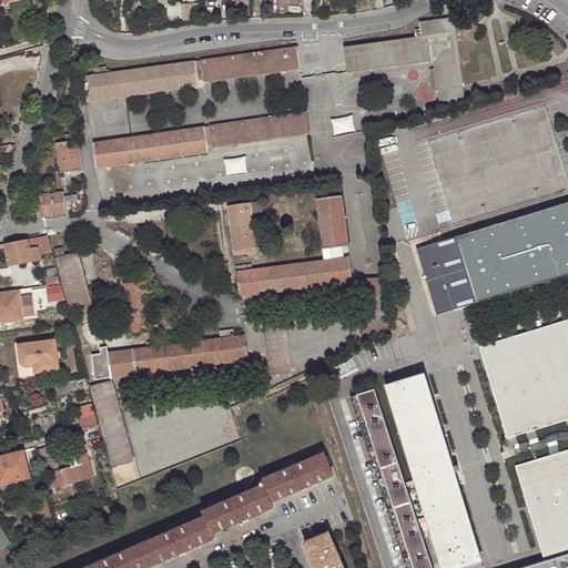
[(196,2),(183,2),(183,19),(196,19),(196,2)]
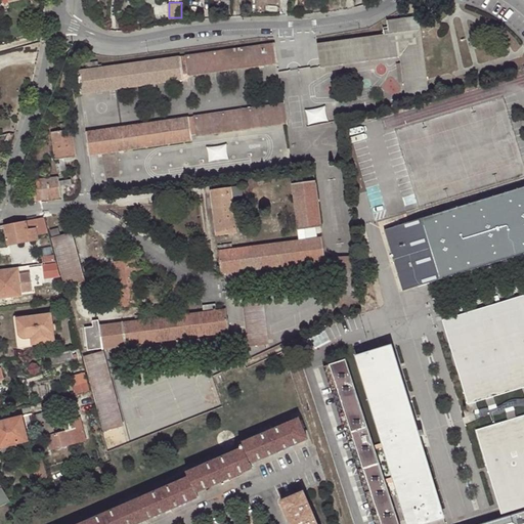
[(427,79),(419,22),(400,23),(400,18),(387,20),(388,29),(384,30),(384,34),(317,43),(319,68),(400,56),(403,83),(427,79)]
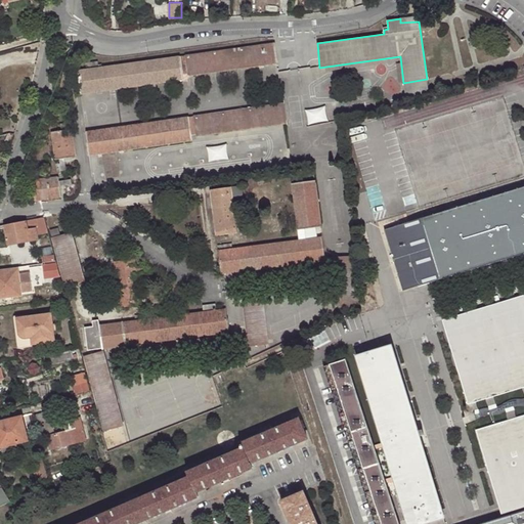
[(277,61),(274,42),(185,55),(188,74),(277,61)]
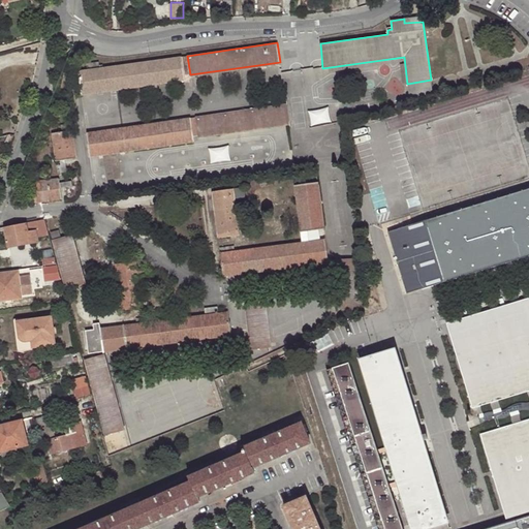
[(181,56),(115,66),(118,89),(184,81),(181,56)]
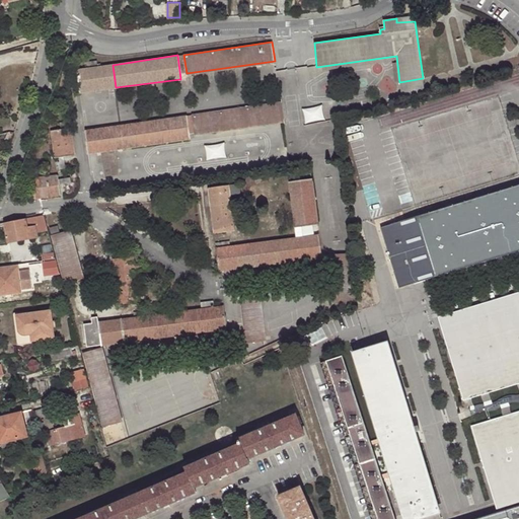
[(86,68),(97,67),(96,60),(85,62),(86,68)]
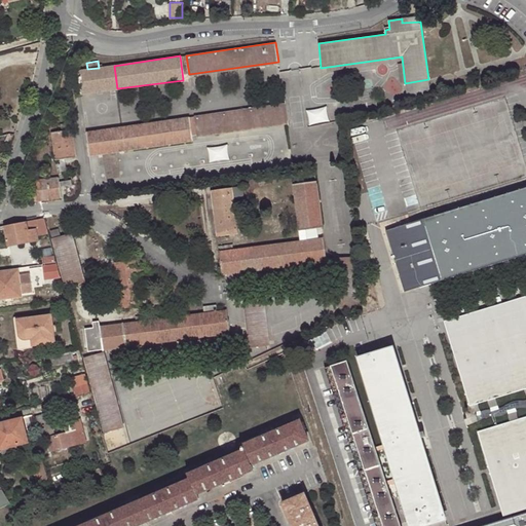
[(117,88),(114,66),(99,68),(87,69),(90,92),(117,88)]
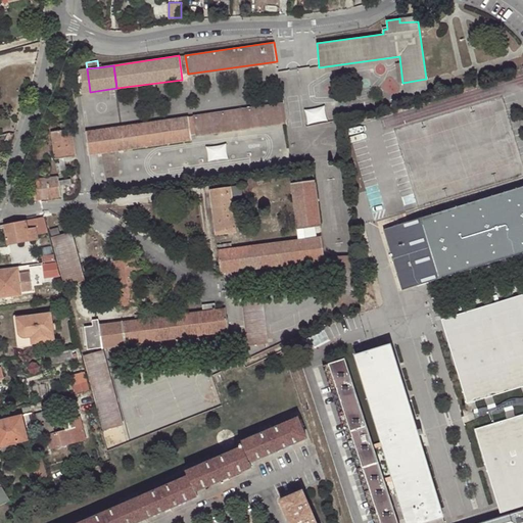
[(81,93),(90,92),(87,68),(78,70),(81,93)]
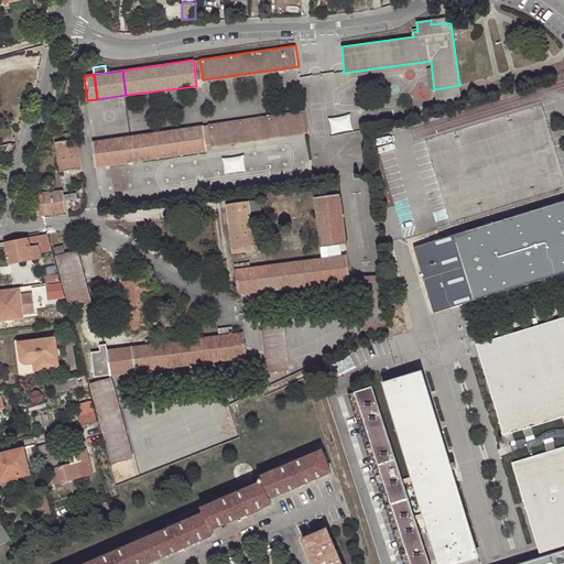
[(307,131),(304,110),(208,125),(210,144),(307,131)]
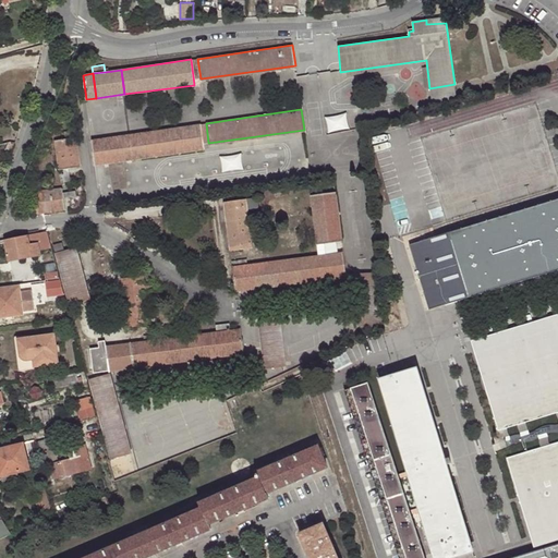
[(348,112),(327,117),(329,131),(350,128),(348,112)]
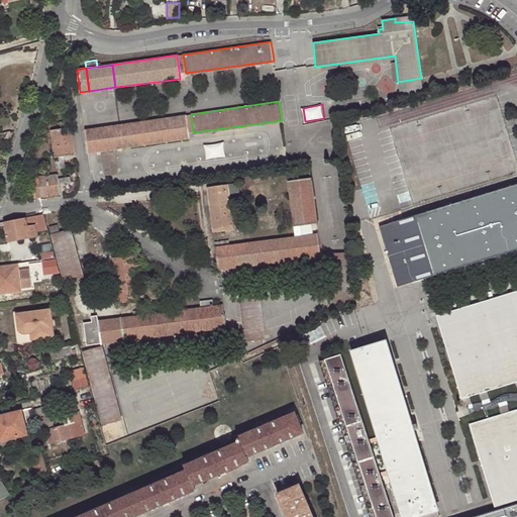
[(185,114),(120,124),(123,147),(189,137),(185,114)]
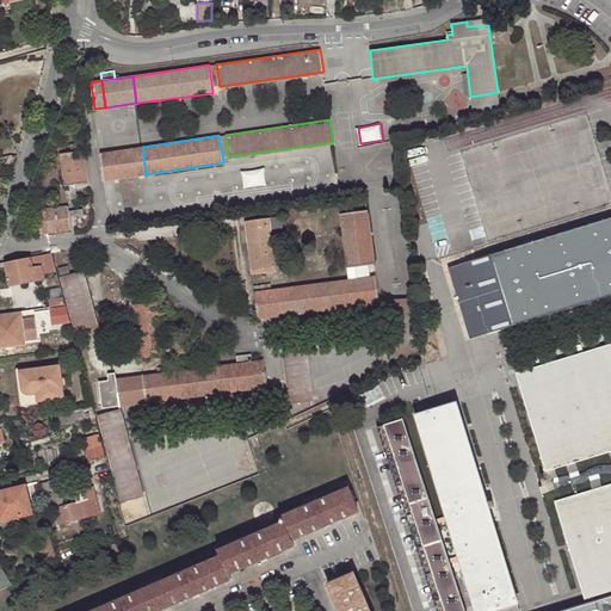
[(146,174),(142,147),(111,152),(115,178),(146,174)]
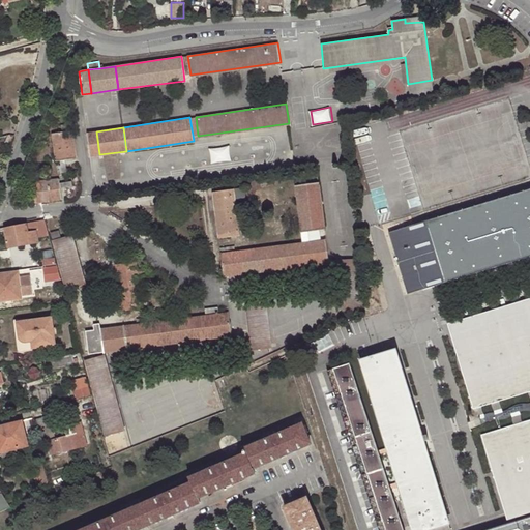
[(60,160),(65,159),(77,158),(72,130),(51,134),(55,162),(60,160)]
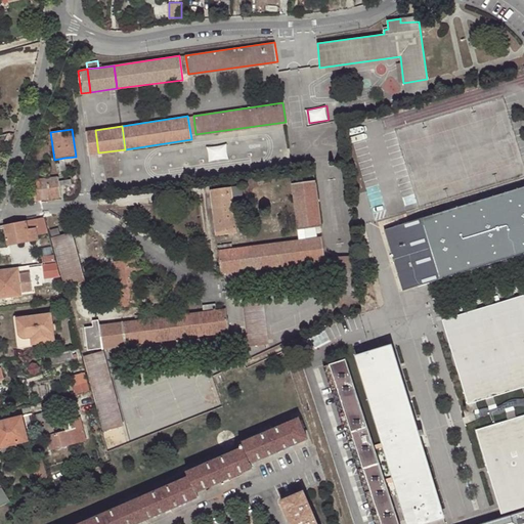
[(98,153),(95,130),(86,131),(89,155),(98,153)]
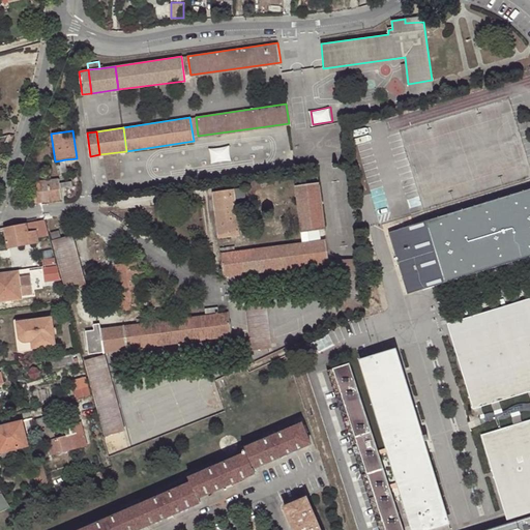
[(229,144),(210,148),(213,163),(232,158),(229,144)]
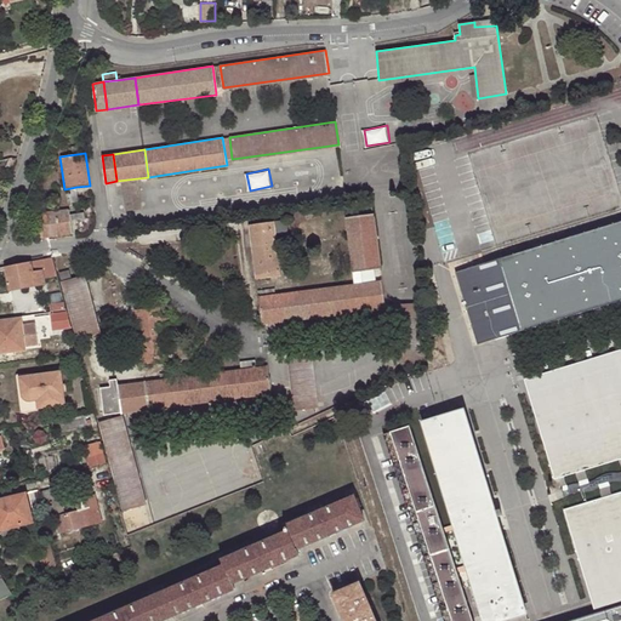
[(40,238),(73,233),(70,220),(69,215),(69,210),(36,214),(40,238)]
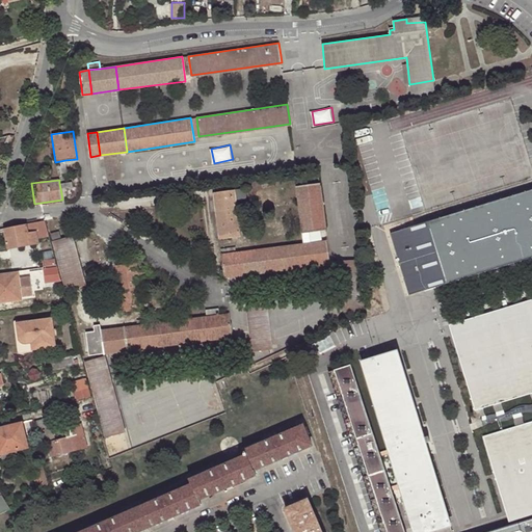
[(303,243),(257,249),(260,273),(329,265),(326,240),(321,241),(320,231),(326,231),(320,184),(296,187),(303,243)]
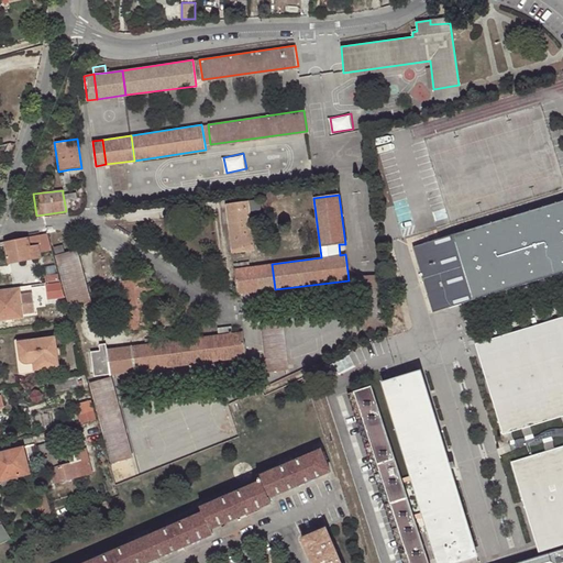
[(260,200),(228,203),(230,223),(228,223),(231,253),(254,251),(250,212),(261,210),(260,200)]
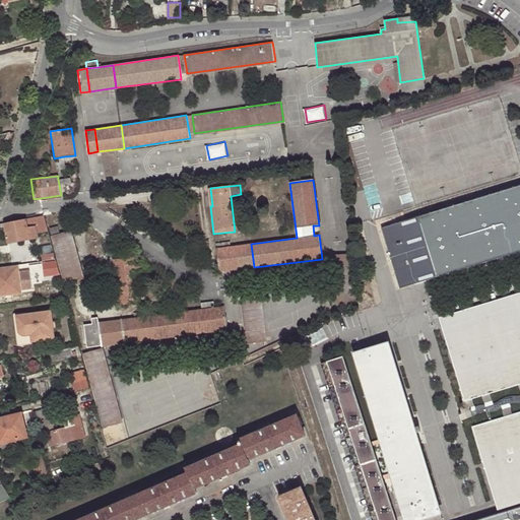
[(399,288),(519,251),(519,185),(381,228),(399,288)]
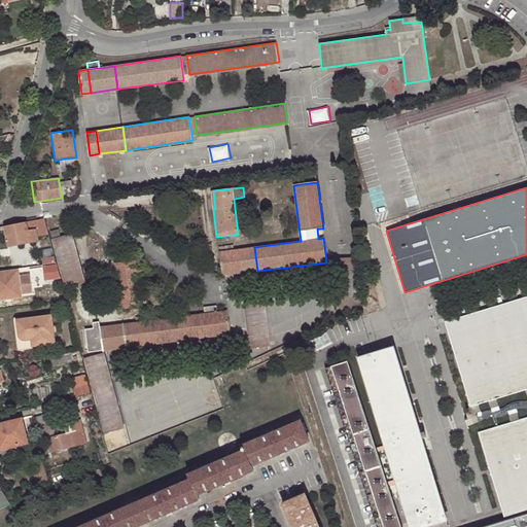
[(44,218),(5,225),(9,246),(37,240),(35,229),(37,227),(38,235),(48,233),(44,218)]
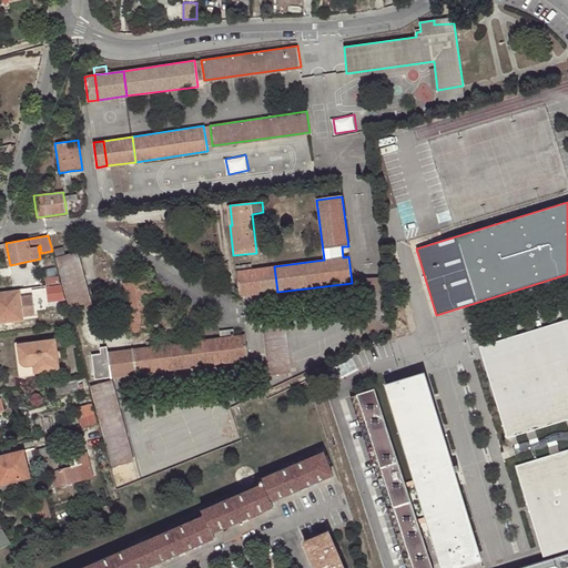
[(91,304),(74,244),(54,249),(70,310),(91,304)]
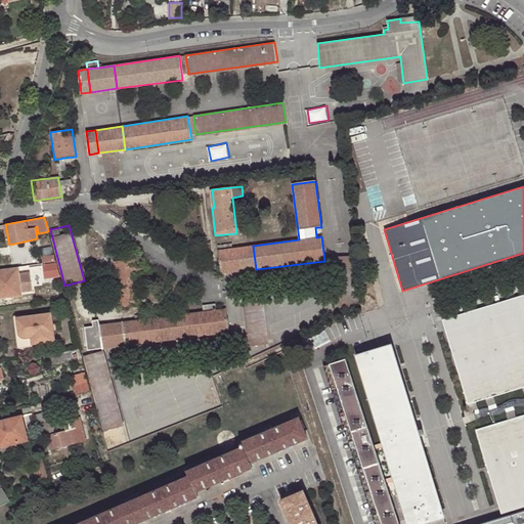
[(231,272),(228,249),(223,250),(222,244),(218,245),(221,273),(231,272)]
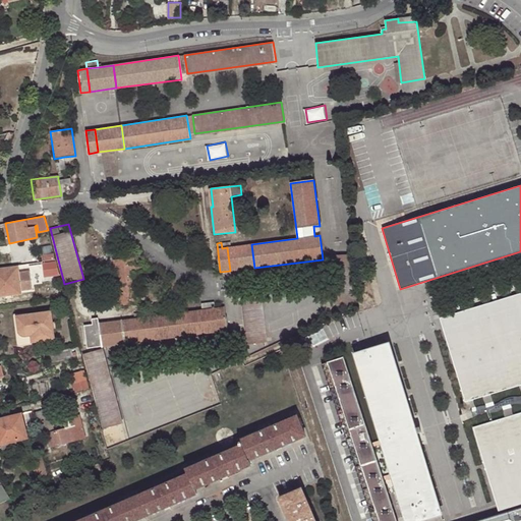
[(254,268),(251,244),(227,247),(230,271),(254,268)]
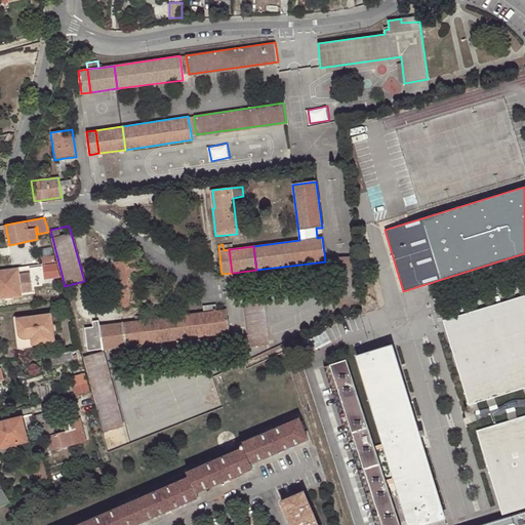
[(134,259),(117,261),(119,280),(117,281),(120,308),(142,305),(137,276),(151,274),(150,267),(136,269),(134,259)]
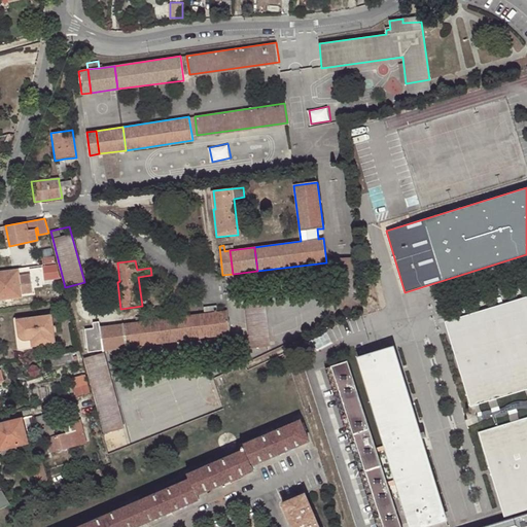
[(60,278),(57,265),(42,267),(44,280),(60,278)]
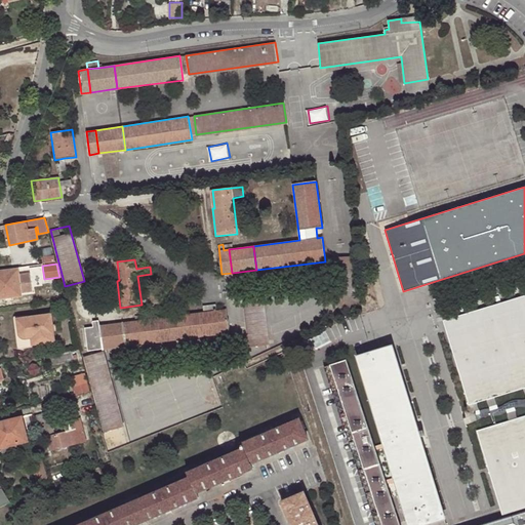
[(0,297),(22,295),(17,269),(0,271),(0,297)]
